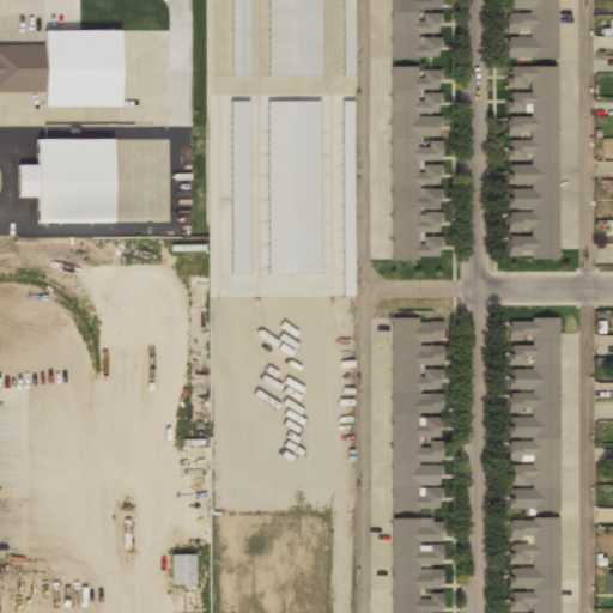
[(250,0),(230,0),(231,78),(250,78),(250,0)]
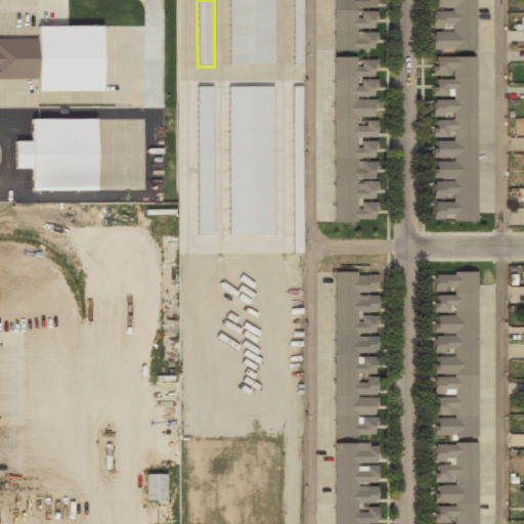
[(273,0),(228,0),(228,66),(273,66),(273,0)]
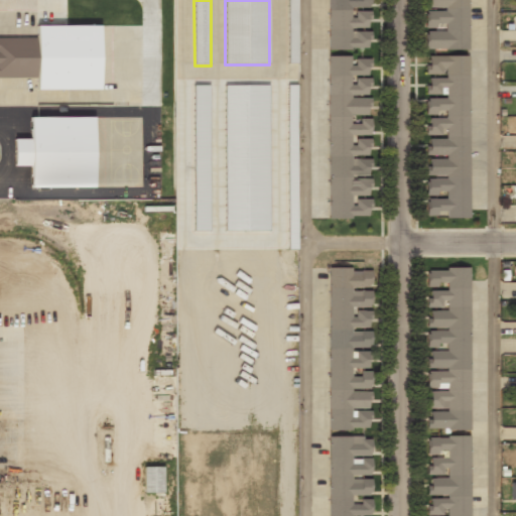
[(298,63),(298,0),(287,0),(287,63),(298,63)]
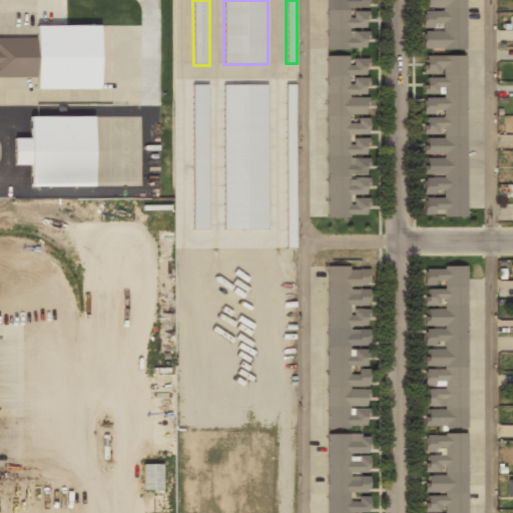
[(326,0),(326,50),(368,50),(368,0),(326,0)]
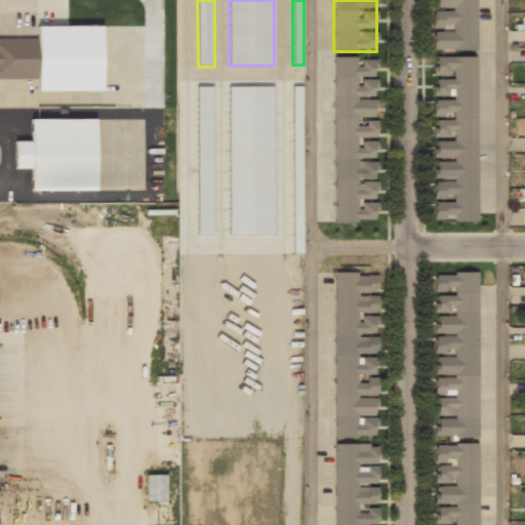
[(478,52),(477,0),(432,0),(432,52),(478,52)]
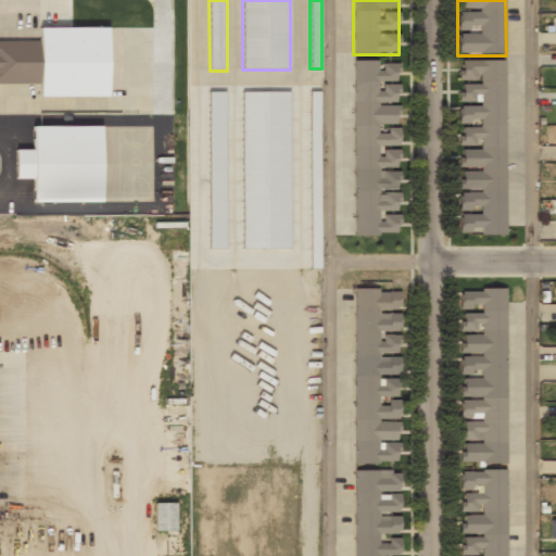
[(106,26),(39,27),(39,40),(0,40),(0,84),(39,83),(39,97),(108,96),(106,26)]
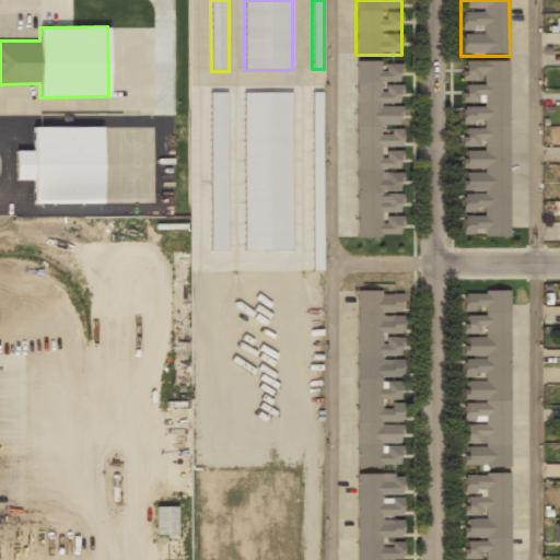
[(510,60),(463,60),(461,236),(509,236),(510,60)]
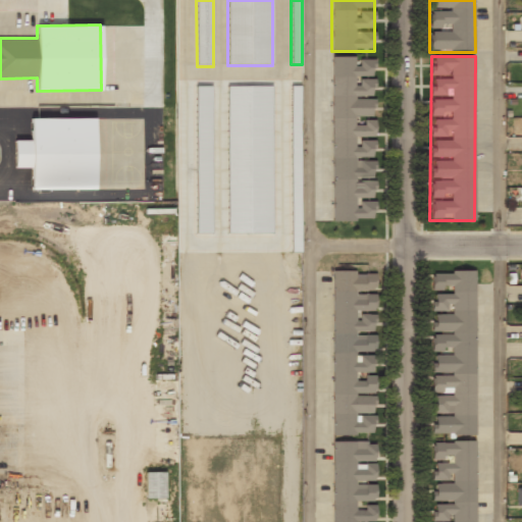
[(332,220),(375,221),(376,57),(332,57),(332,220)]
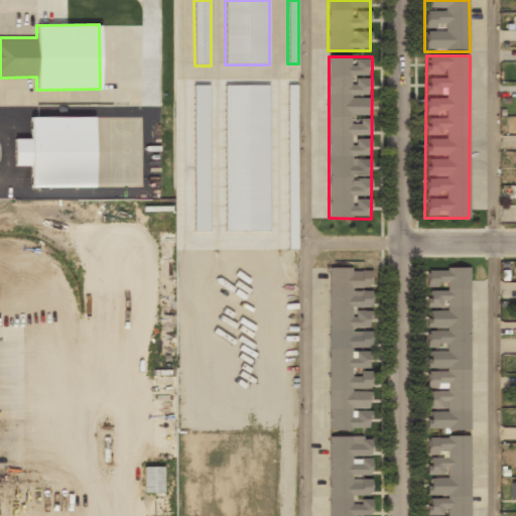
[(210,85),(194,85),(192,230),(209,230),(210,85)]
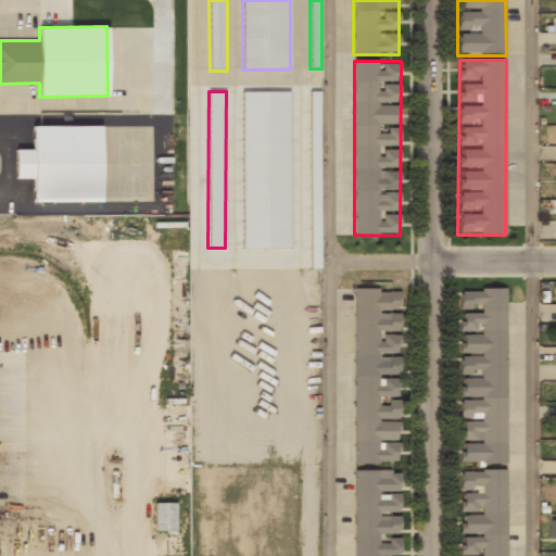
[(289,91),(241,91),(242,249),(290,248),(289,91)]
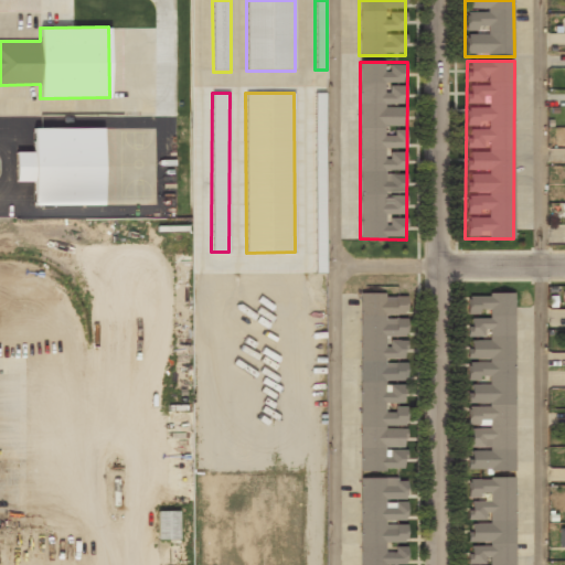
[(102,205),(103,128),(33,128),(33,152),(16,152),(16,181),(33,181),(33,204),(102,205)]
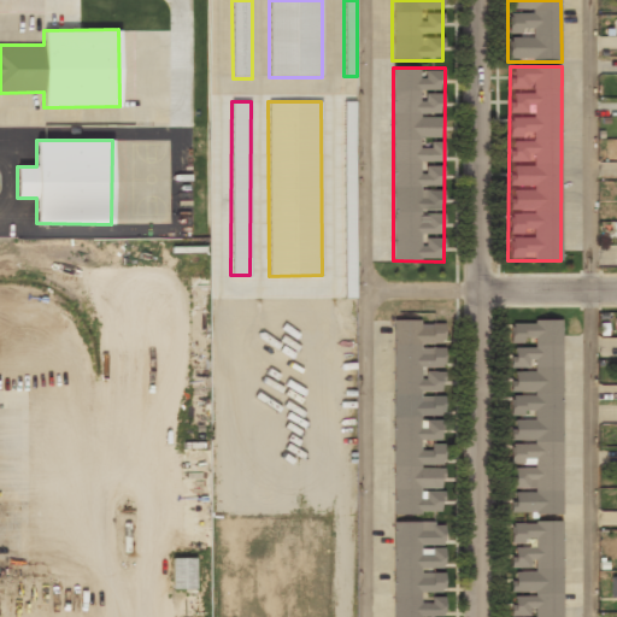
[(393,515),(445,515),(445,321),(393,321),(393,515)]
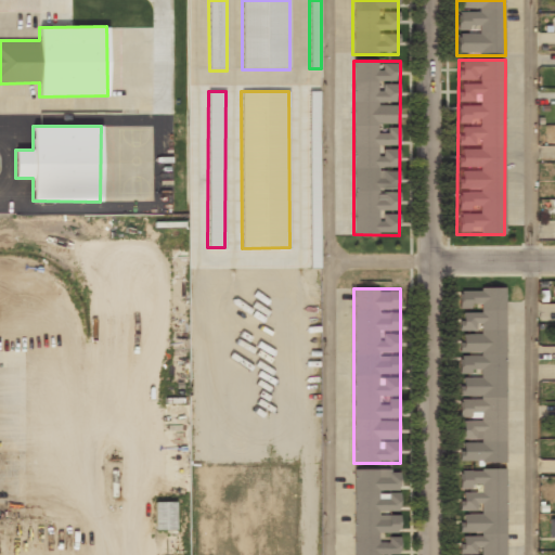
[(457,464),(505,464),(506,289),(457,289),(457,464)]
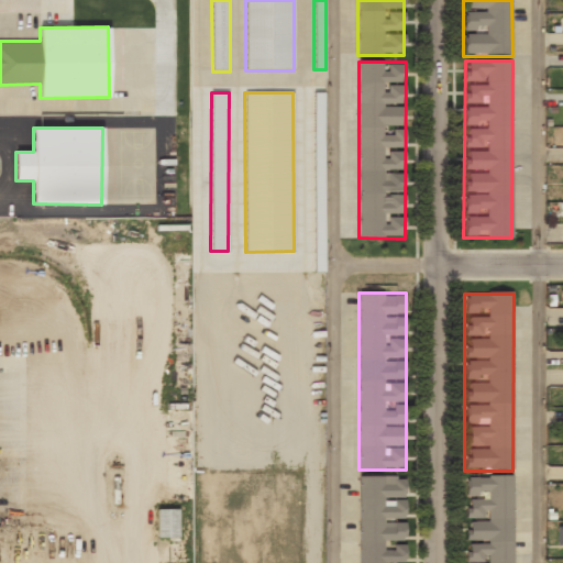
[(359,562),(407,562),(406,475),(359,475),(359,562)]
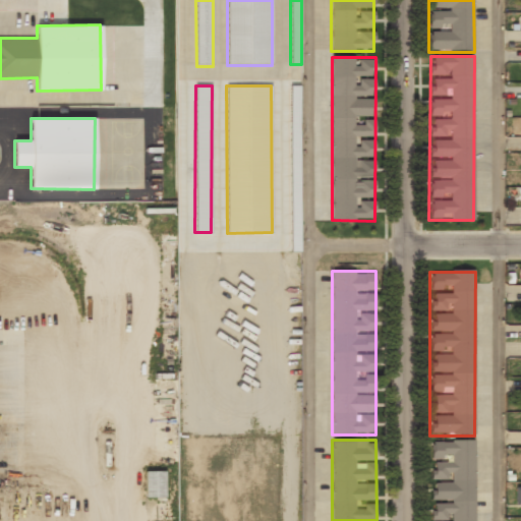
[(430,520),(475,520),(475,440),(430,441),(430,520)]
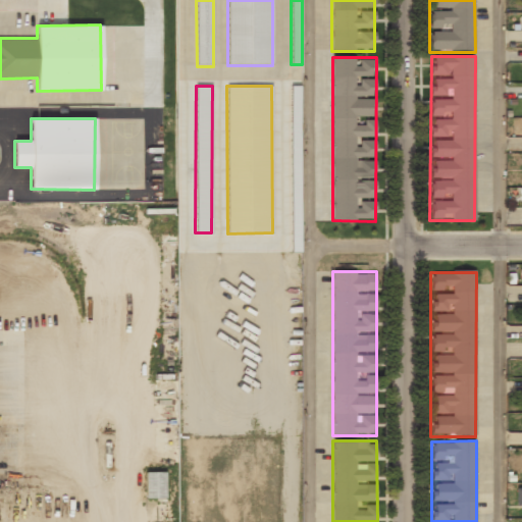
[(145,474),(145,501),(166,501),(166,474),(145,474)]
